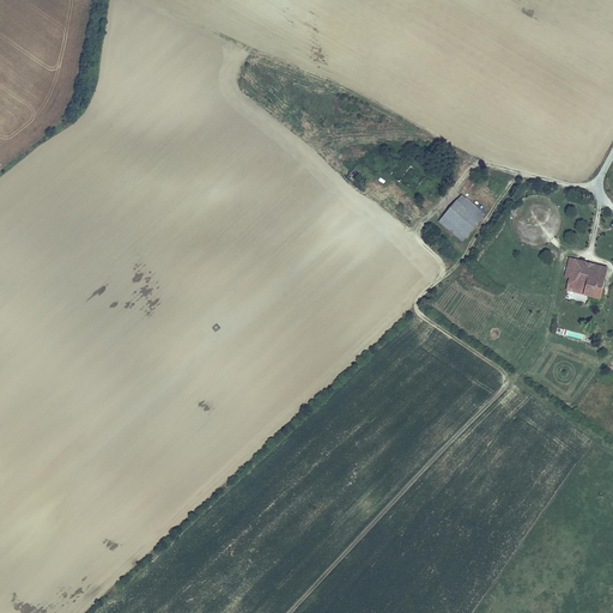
[(366,170),(358,163),(347,177),(356,184),(366,170)]
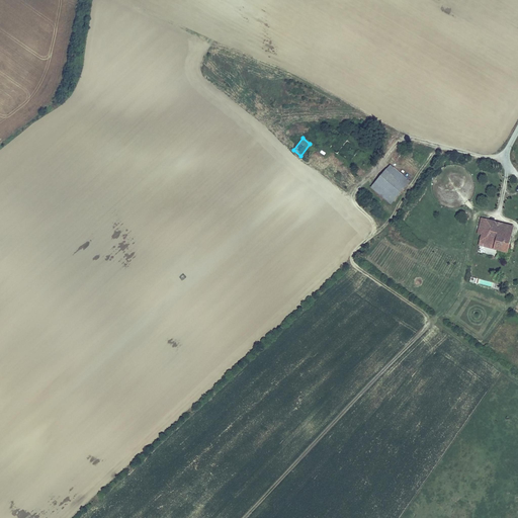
[(363,154),(358,151),(348,163),(358,171),(363,165),(358,161),(363,154)]
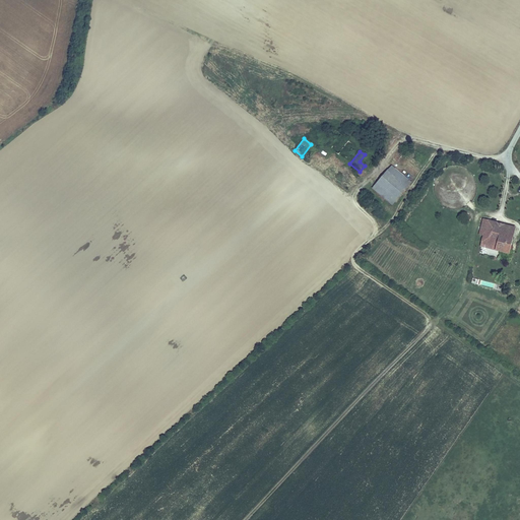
[(391,204),(409,182),(391,167),(372,189),(391,204)]
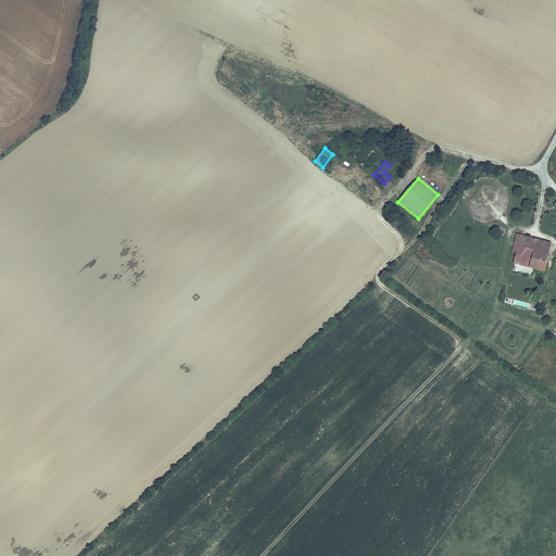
[(528,238),(518,236),(514,252),(517,253),(515,264),(544,272),(550,254),(541,252),(526,248),(528,238)]
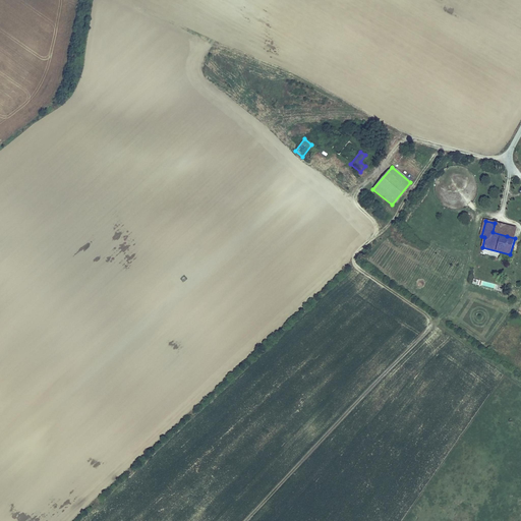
[(507,236),(515,238),(517,229),(510,227),(507,236)]
